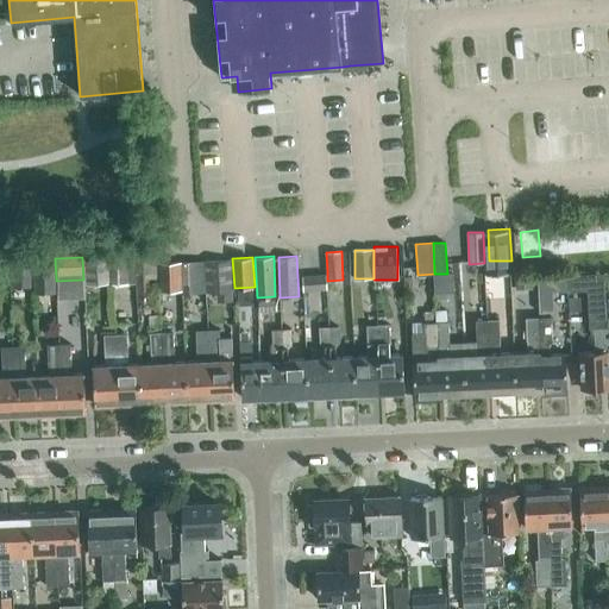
[(233,290),(231,258),(205,261),(206,293),(233,290)]
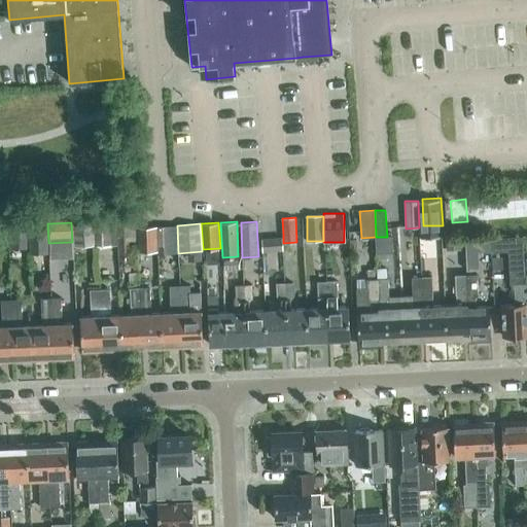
[(47,243),(46,224),(29,225),(30,244),(47,243)]
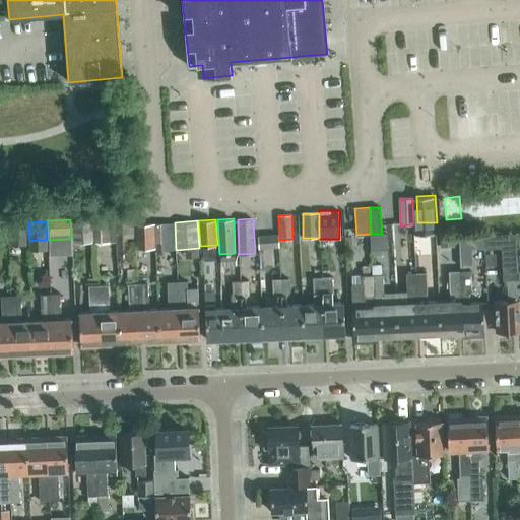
[(110,242),(109,221),(95,222),(96,243),(110,242)]
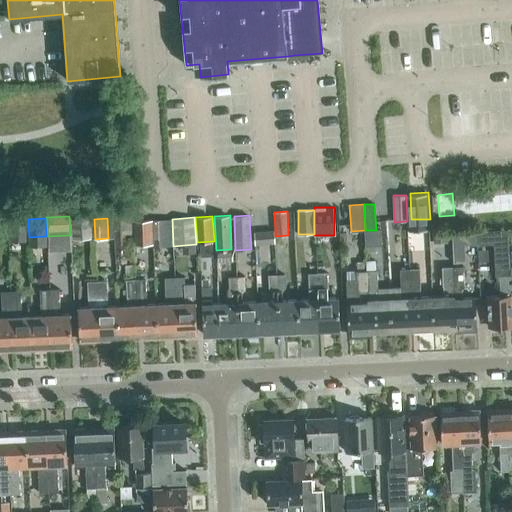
[(128,262),(127,231),(126,218),(114,218),(115,263),(128,262)]
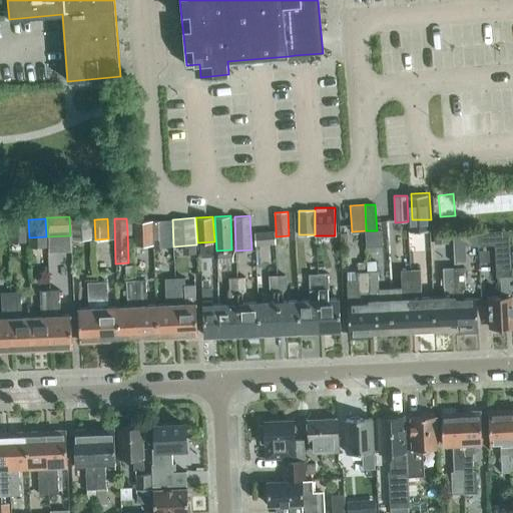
[(95,239),(94,219),(71,221),(72,240),(95,239)]
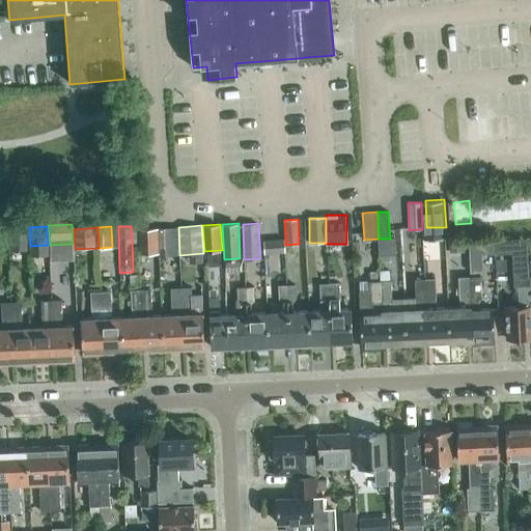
[(179,255),(178,227),(158,228),(160,256),(179,255)]
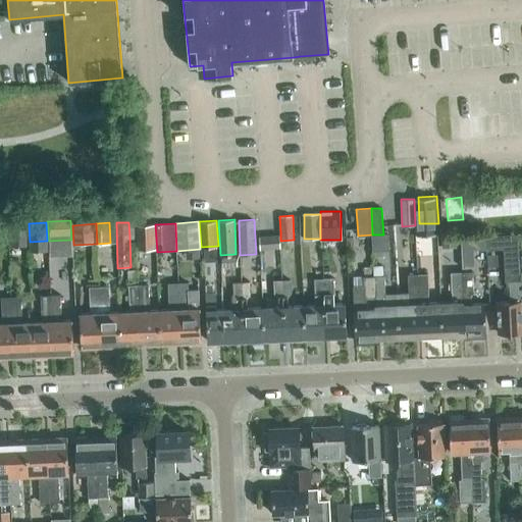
[(156,249),(154,225),(136,226),(137,250),(156,249)]
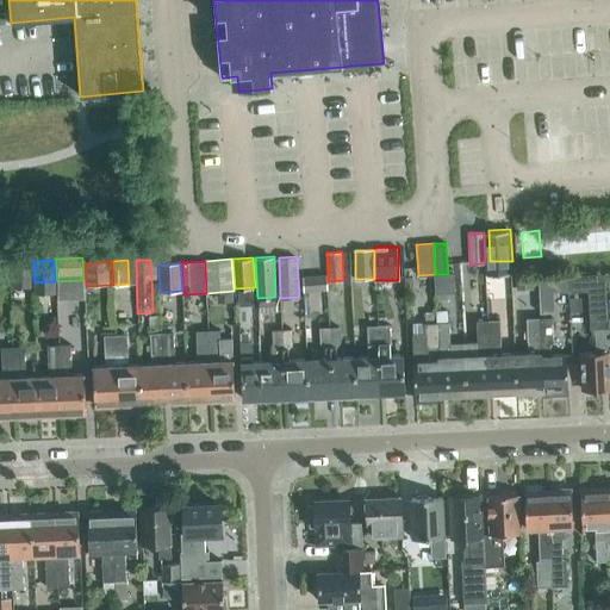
[(32,286),(31,265),(11,266),(12,287),(32,286)]
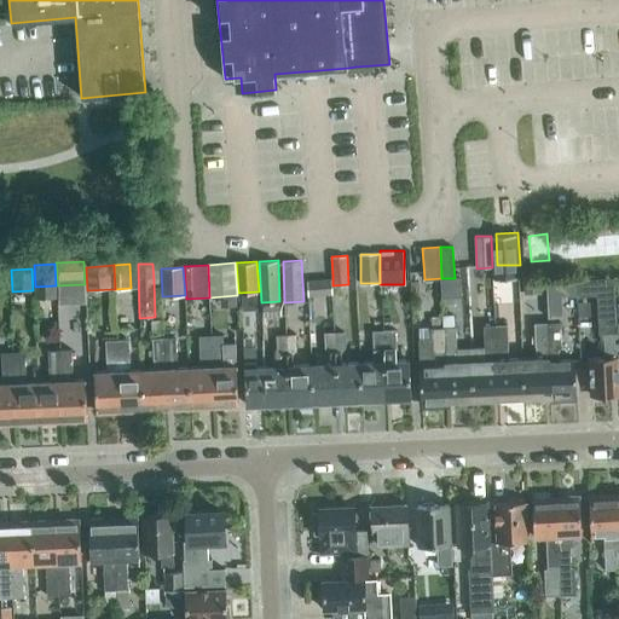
[(333,276),(308,277),(308,294),(334,293),(333,285),(333,276)]
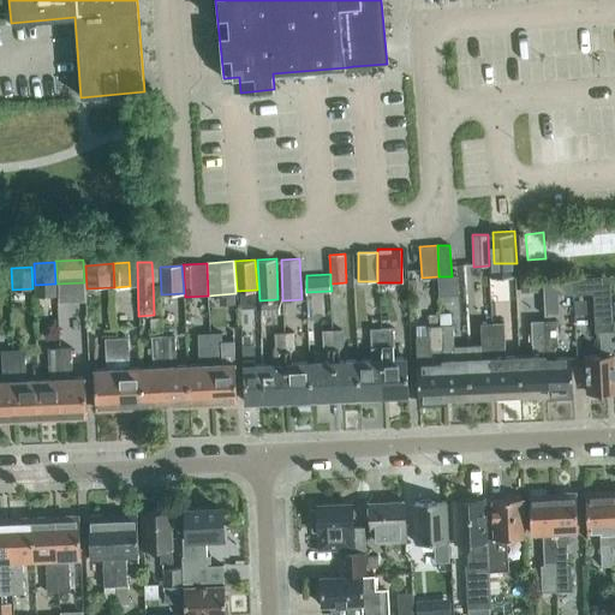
[(613,309),(611,275),(595,276),(597,310),(613,309)]
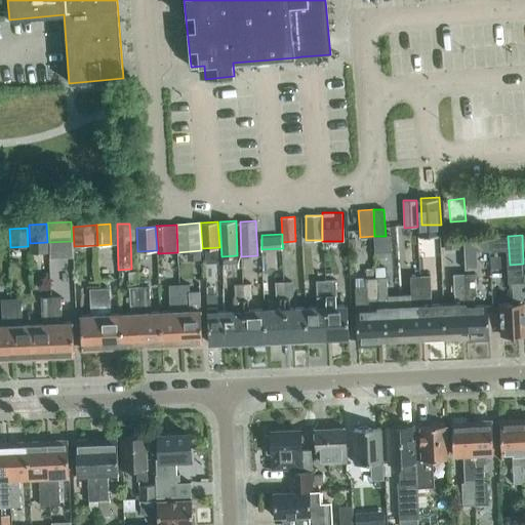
[(475,237),(462,237),(463,269),(477,269),(475,237)]
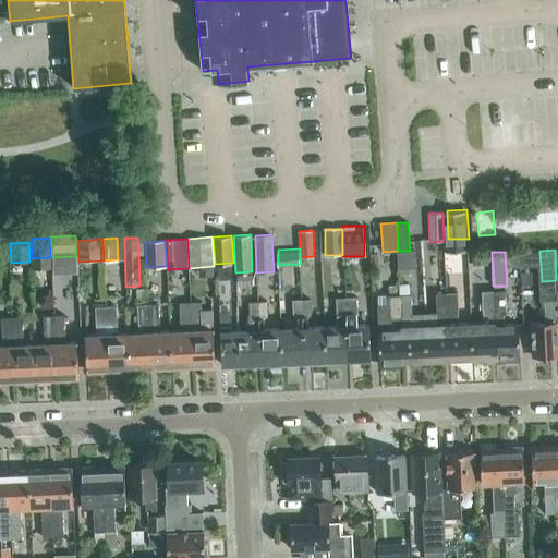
[(150,368),(148,304),(147,304),(146,288),(136,289),(138,332),(128,332),(130,368),(132,368),(134,371),(142,371),(143,368),(150,368)]
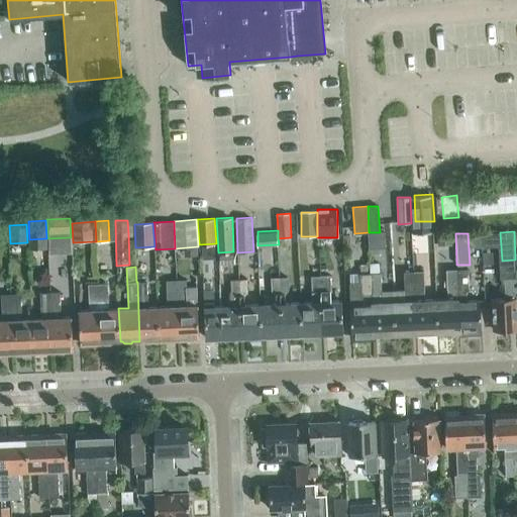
[(460,333),(457,269),(446,270),(447,292),(449,292),(449,301),(436,302),(438,331),(441,331),(442,332),(449,332),(451,330),(458,330),(459,333),(460,333)]
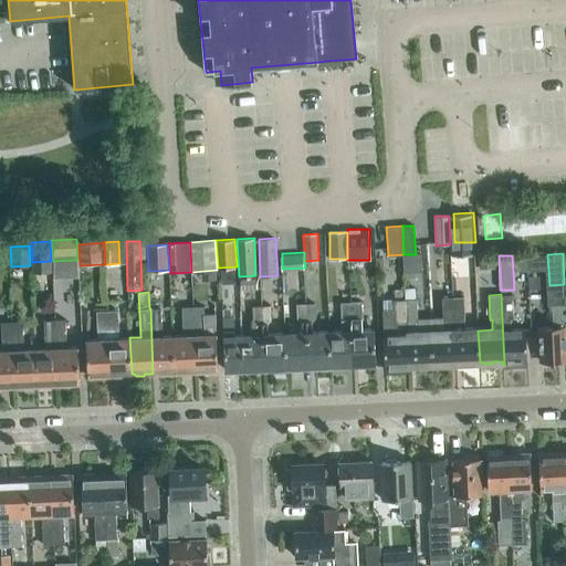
[(512,328),(511,318),(513,318),(512,294),(501,294),(504,365),(513,364),(513,365),(523,365),(523,364),(527,364),(525,328),(512,328)]
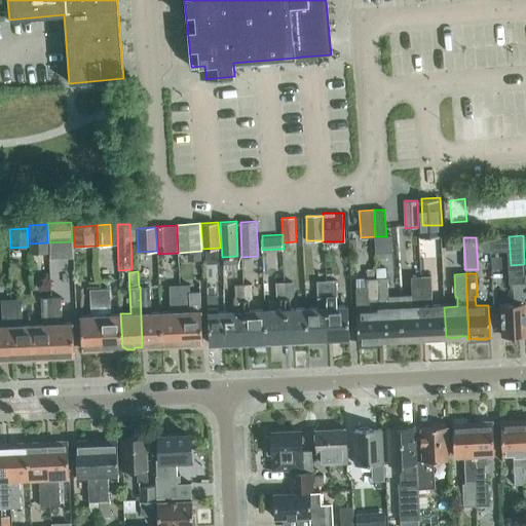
[(423,338),(421,275),(411,276),(412,299),(414,299),(414,308),(401,309),(402,339),(405,339),(407,340),(414,340),(415,338),(423,338)]
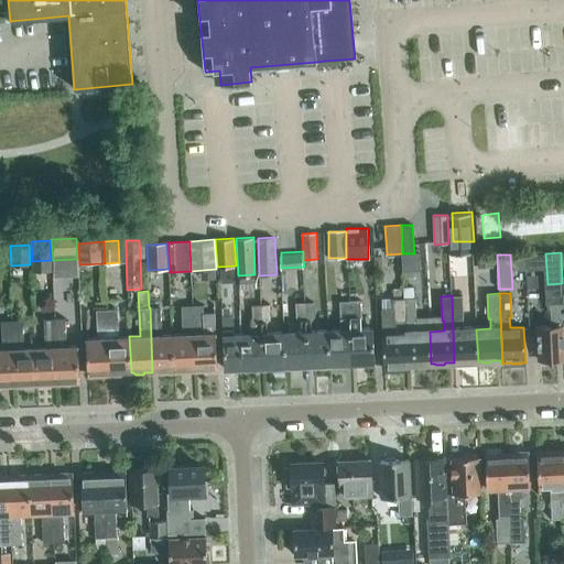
[(478,361),(476,329),(462,329),(462,320),(464,320),(463,295),(452,295),(454,362),(464,362),(466,364),(473,364),(475,361),(478,361)]
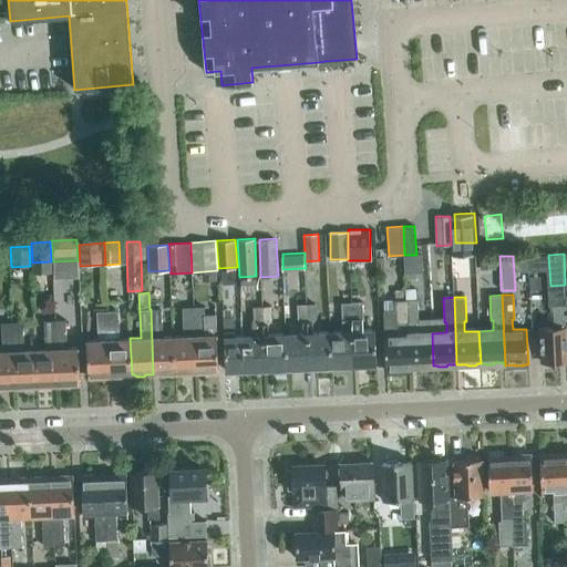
[(410,367),(406,299),(394,300),(395,325),(398,325),(398,334),(384,336),(385,371),(390,371),(390,372),(401,371),(401,370),(411,370),(410,367)]
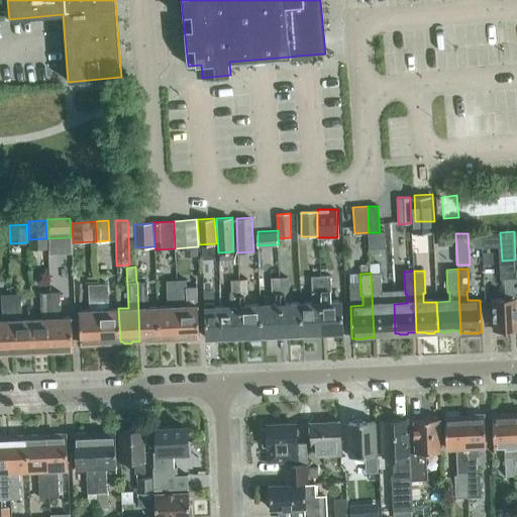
[(395,333),(394,304),(381,304),(380,295),(382,295),(381,273),(371,273),(374,334),(382,334),(383,335),(391,335),(392,333),(395,333)]
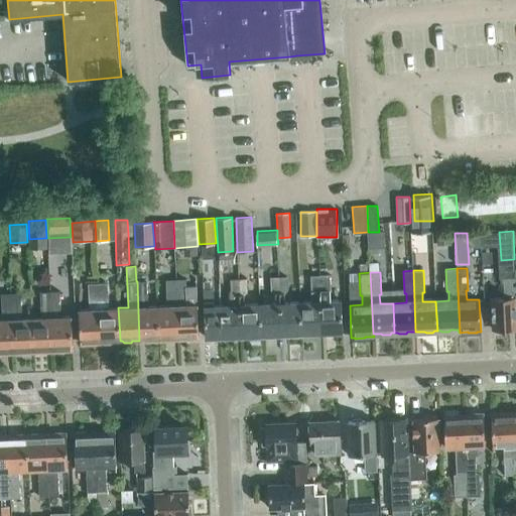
[(343,331),(341,299),(331,300),(329,274),(319,275),(321,332),(330,332),(331,333),(339,333),(340,331),(343,331)]
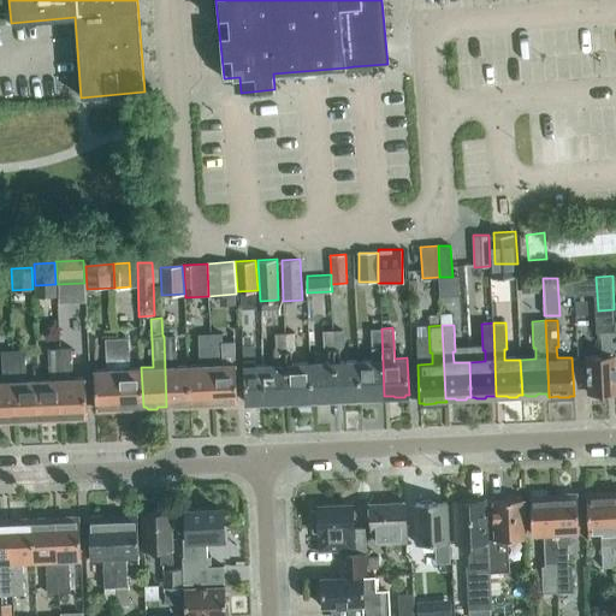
[(384,396),(381,329),(372,329),(372,344),(377,348),(377,359),(359,360),(360,400),(372,398),(374,396),(384,396)]
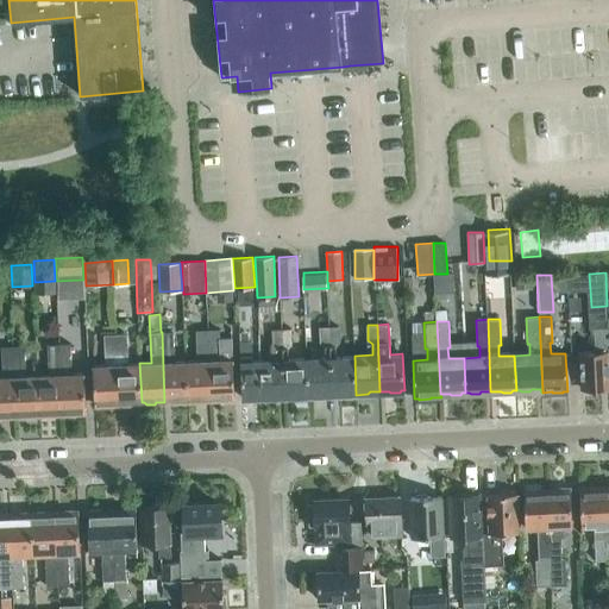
[(356,395),(355,356),(336,357),(336,345),(339,341),(339,326),(330,327),(332,394),(343,393),(345,395),(356,395)]
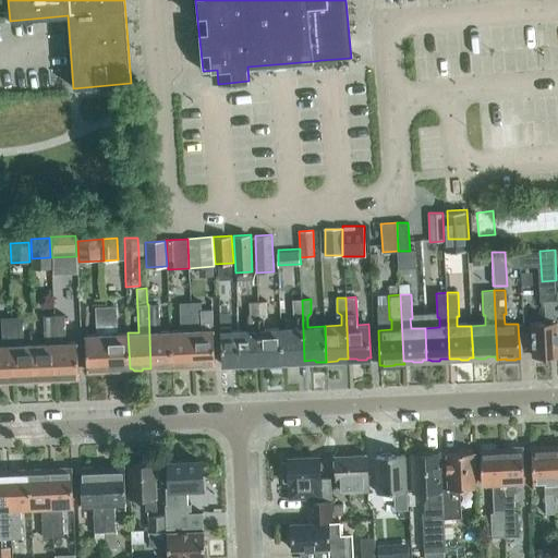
[(536,356),(538,359),(547,359),(549,355),(557,355),(557,334),(556,299),(545,300),(546,322),(532,323),(533,356),(536,356)]
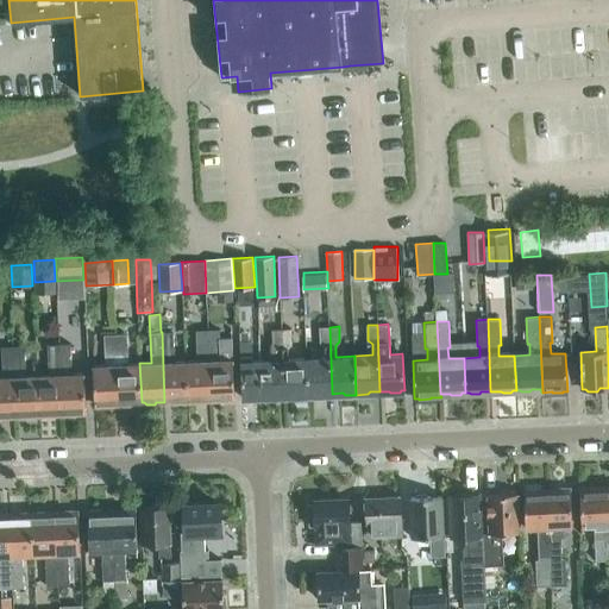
[(332,394),(330,327),(320,327),(320,341),(325,346),(325,357),(307,358),(308,397),(320,396),(322,394),(332,394)]
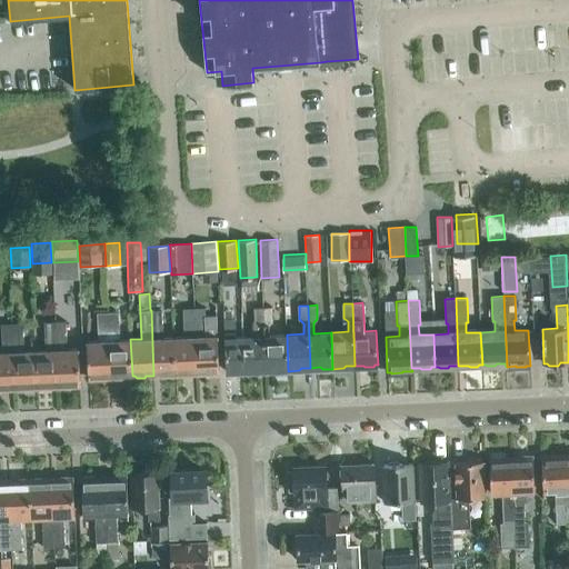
[(288,371),(287,335),(269,336),(269,325),(272,321),(272,307),(263,308),(266,370),(276,369),(278,371),(288,371)]
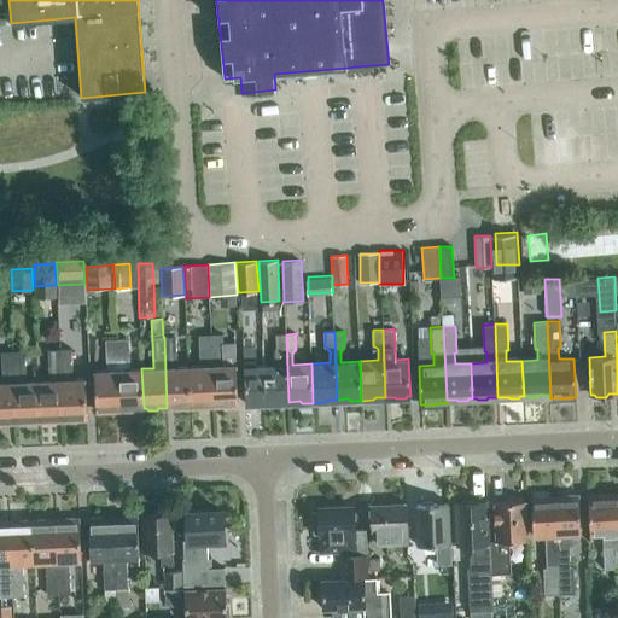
[(214,406),(211,334),(199,336),(200,366),(188,366),(191,407),(193,407),(196,408),(204,408),(205,406),(214,406)]
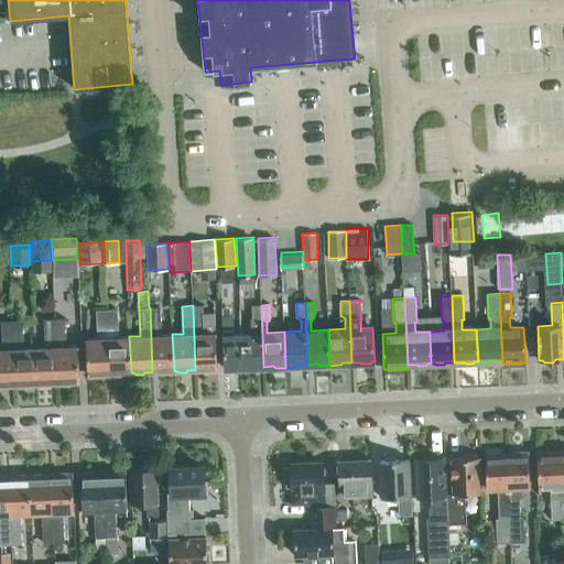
[(217,369),(216,332),(215,312),(204,312),(203,305),(193,305),(195,370),(203,369),(205,371),(213,371),(214,369),(217,369)]
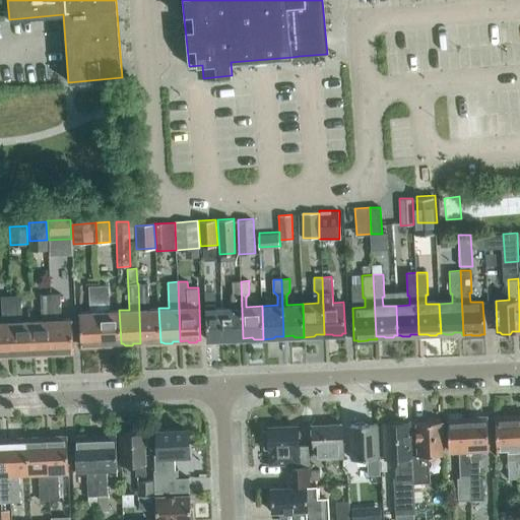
[(243,338),(241,281),(233,281),(233,294),(237,298),(237,307),(221,308),(222,340),(233,340),(235,338),(243,338)]
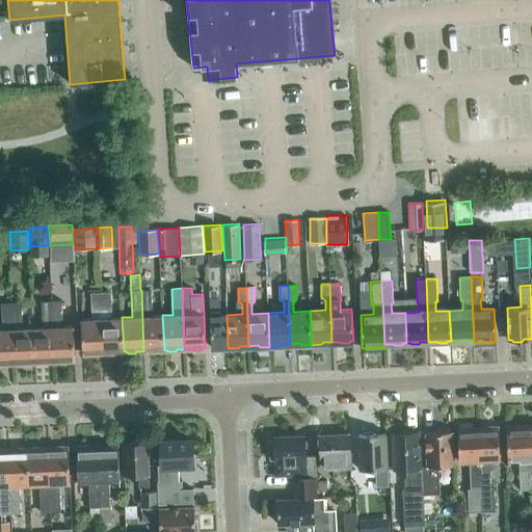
[(164,350),(162,315),(153,316),(151,289),(141,290),(143,351),(151,350),(153,352),(160,352),(162,350),(164,350)]
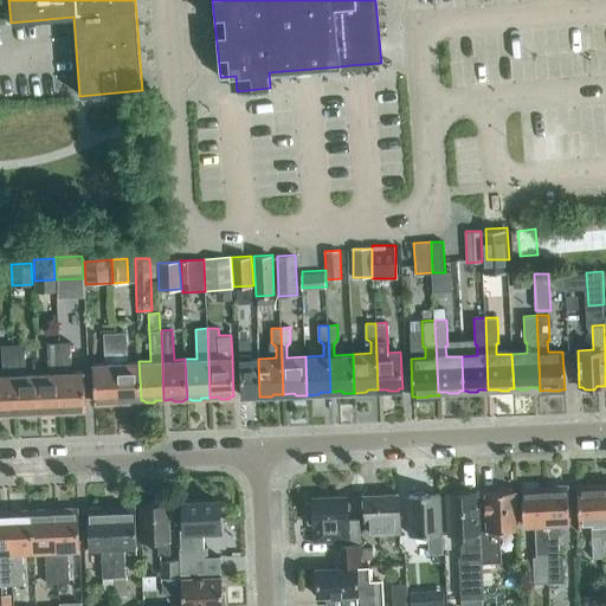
[(141,400),(139,361),(128,361),(127,331),(115,333),(117,401),(127,401),(128,404),(136,403),(139,401),(141,400)]
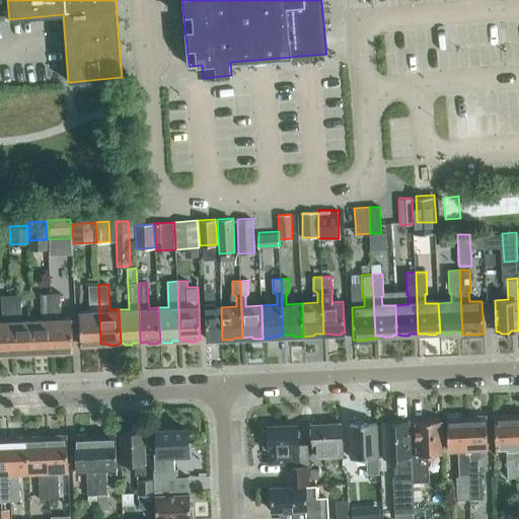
[(100,344),(98,285),(88,285),(89,310),(79,311),(80,345),(83,345),(85,347),(92,347),(94,345),(100,344)]
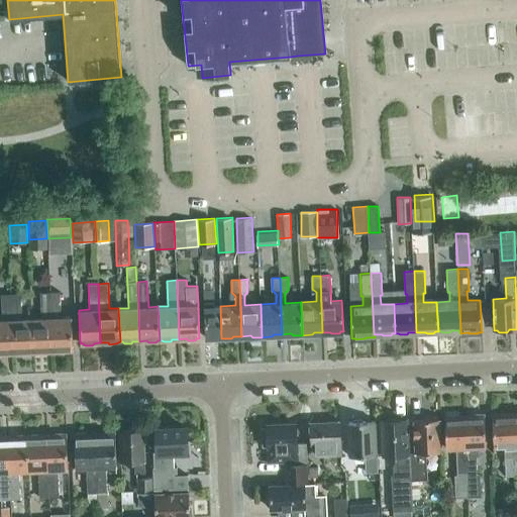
[(221,338),(220,306),(214,306),(213,289),(211,289),(204,290),(203,290),(206,337),(210,337),(212,339),(221,338)]
